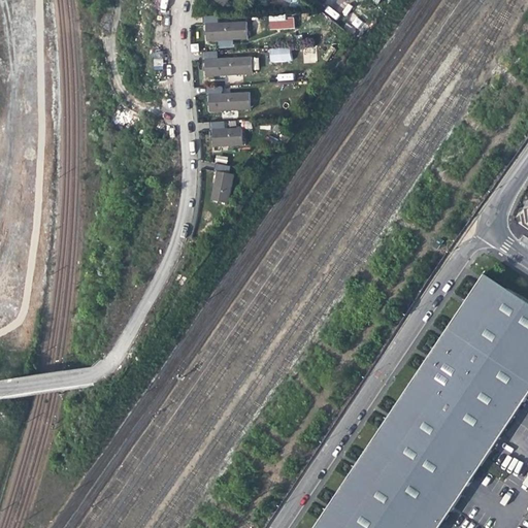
[(205,33),(207,33),(207,23),(220,23),(220,14),(204,14),(205,33)]
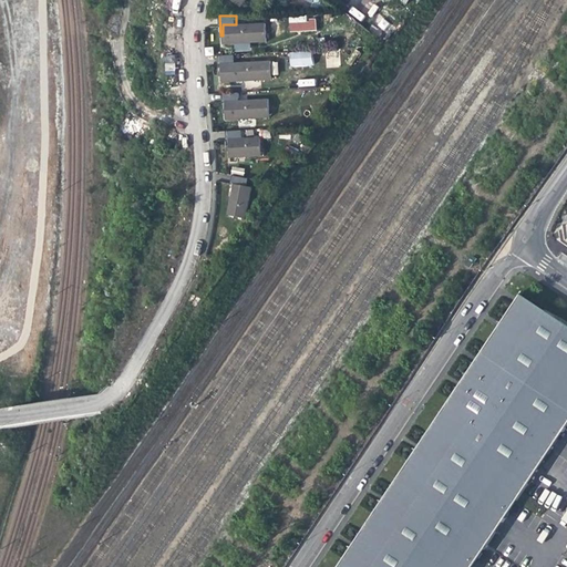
[(316,17),(288,18),(289,32),(316,30),(316,17)]
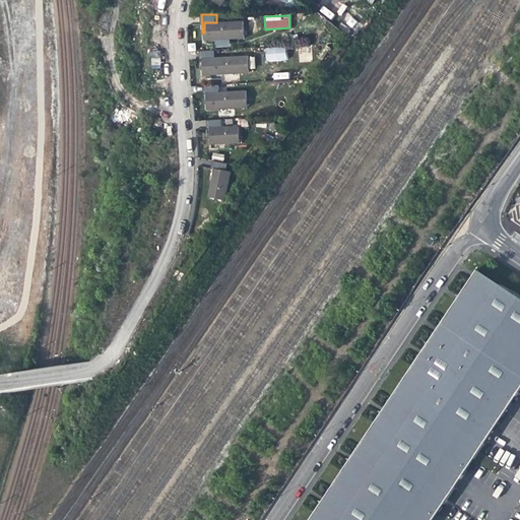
[(204,36),(205,39),(244,39),(243,21),(216,22),(204,22),(204,33),(204,36)]
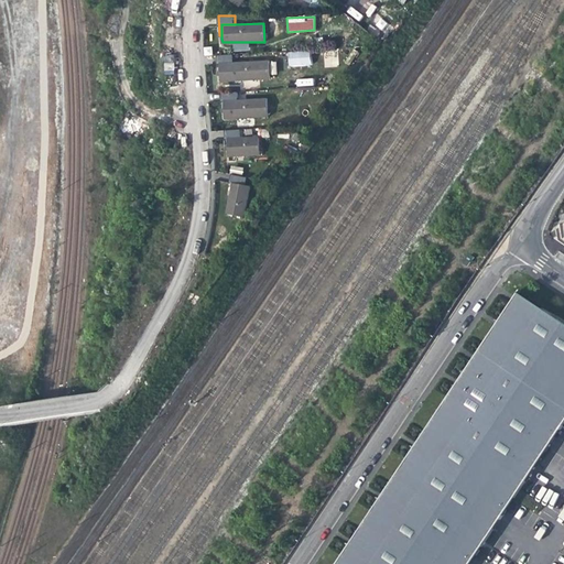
[(311,65),(310,51),(286,53),(289,67),(311,65)]
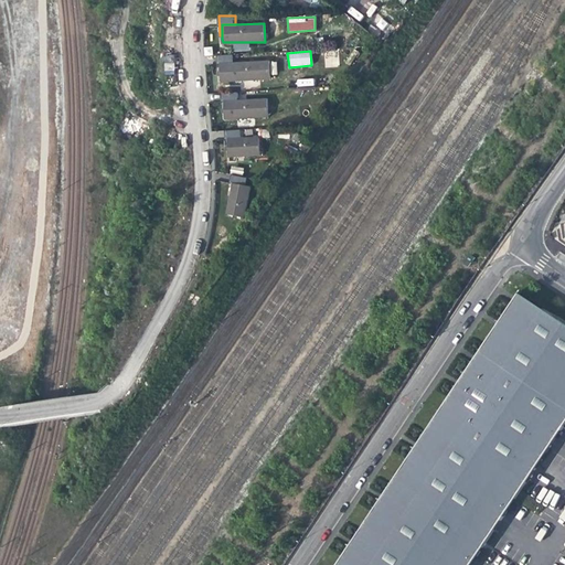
[(324,52),(324,67),(339,67),(338,51),(324,52)]
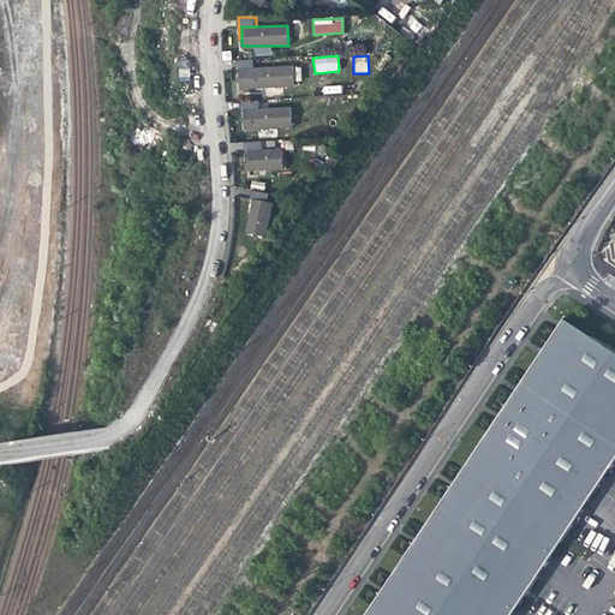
[(238,81),(240,81),(240,67),(255,67),(255,58),(237,59),(238,81)]
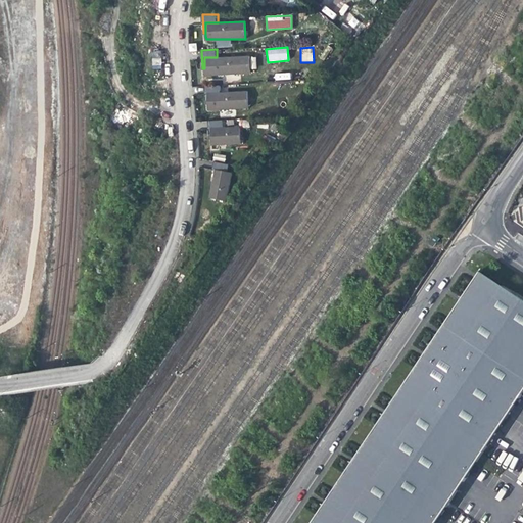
[(204,72),(204,75),(249,74),(248,56),(217,57),(204,57),(204,68),(204,72)]
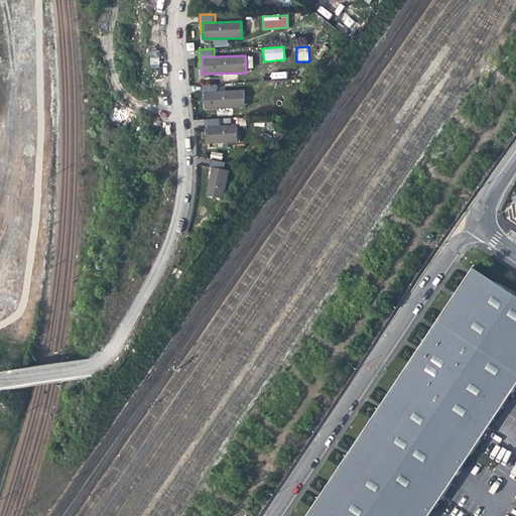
[(203,102),(205,102),(205,92),(217,91),(217,84),(202,84),(203,102)]
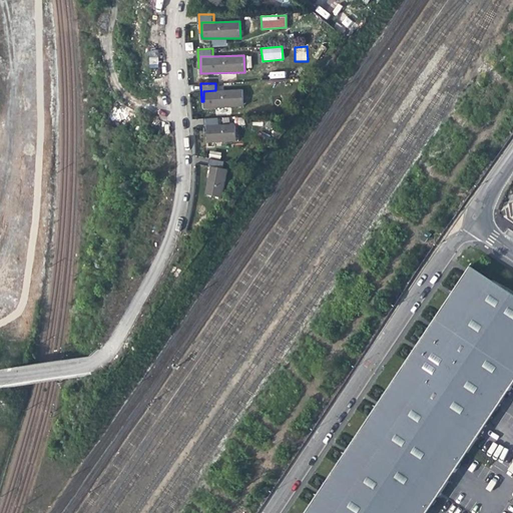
[(203,104),(204,107),(242,106),(241,90),(215,90),(203,91),(203,101),(203,104)]
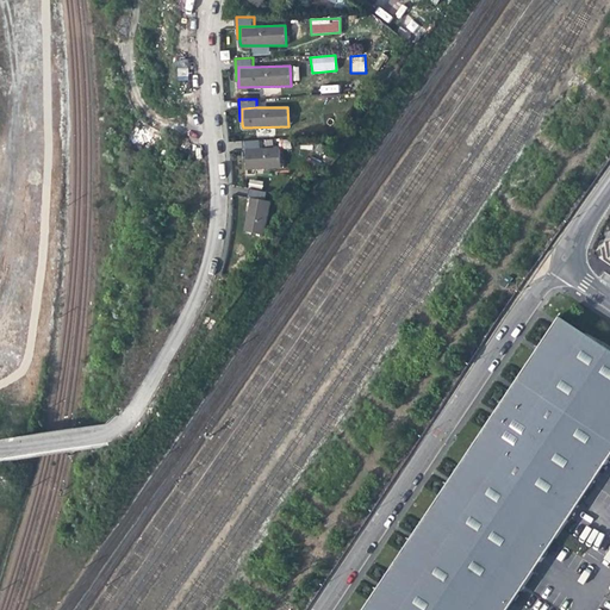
[(243,161),(246,161),(246,149),(260,149),(260,139),(242,139),(243,161)]
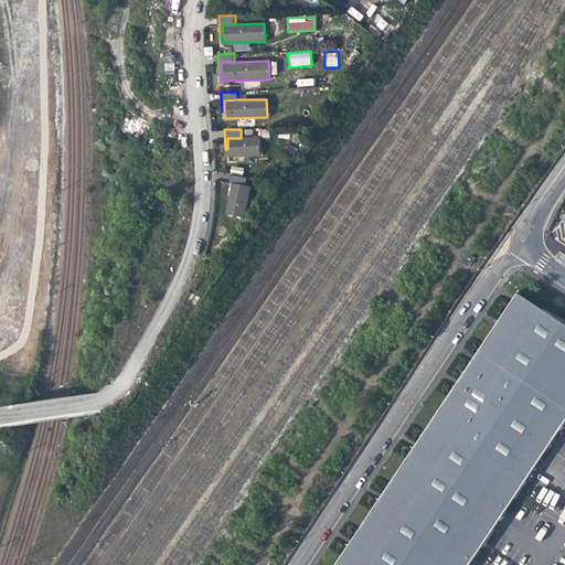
[(259,156),(258,138),(241,138),(227,138),(227,149),(228,152),(228,157),(259,156)]
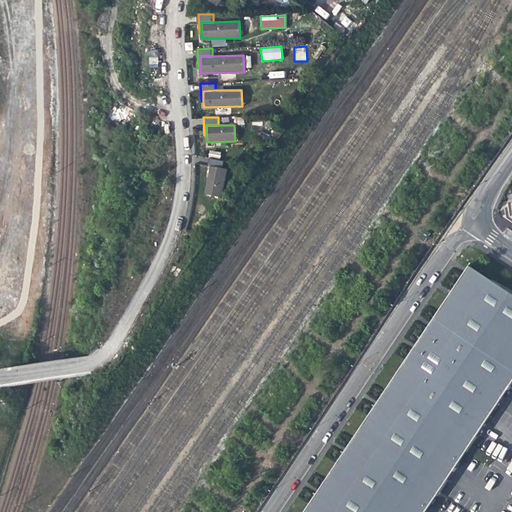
[(205,180),(207,180),(210,165),(222,168),(223,161),(209,158),(205,180)]
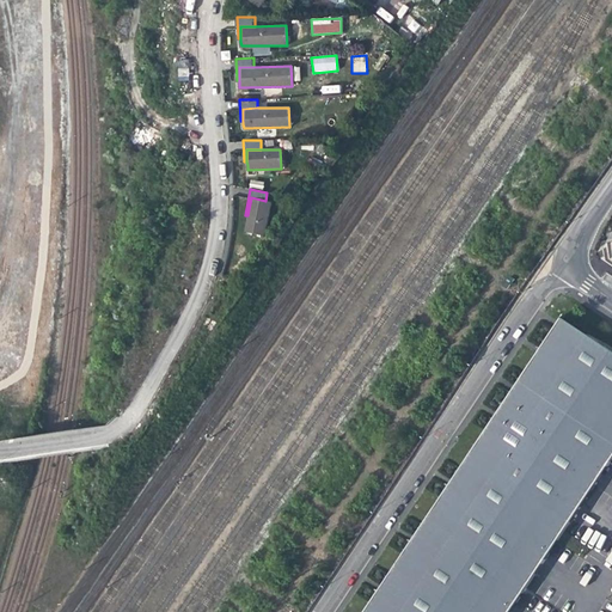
[(246,219),(244,232),(263,236),(270,202),(265,201),(251,197),(248,215),(246,219)]
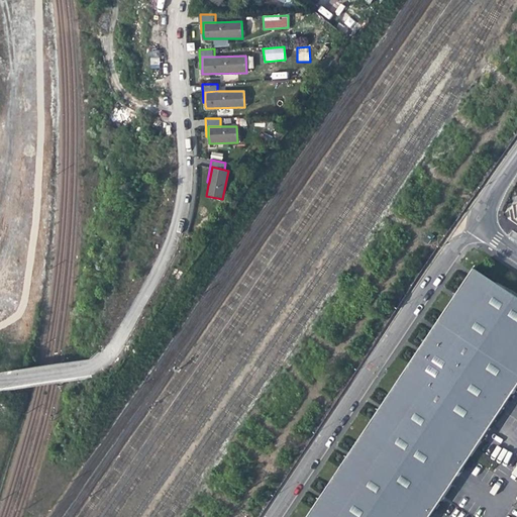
[(497,282),(475,267),(437,321),(393,389),(358,439),(332,480),(315,504),(306,516),(429,516),(431,514),(444,496),(456,477),(478,444),(490,426),(516,385),(516,293),(506,287),(497,282)]
